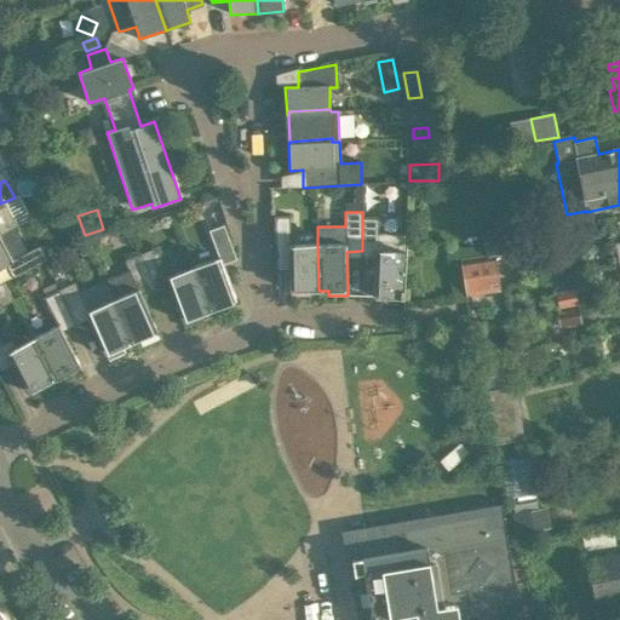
[(290,291),(319,291),(317,245),(291,245),(290,217),(274,217),(274,253),(288,252),(290,291)]
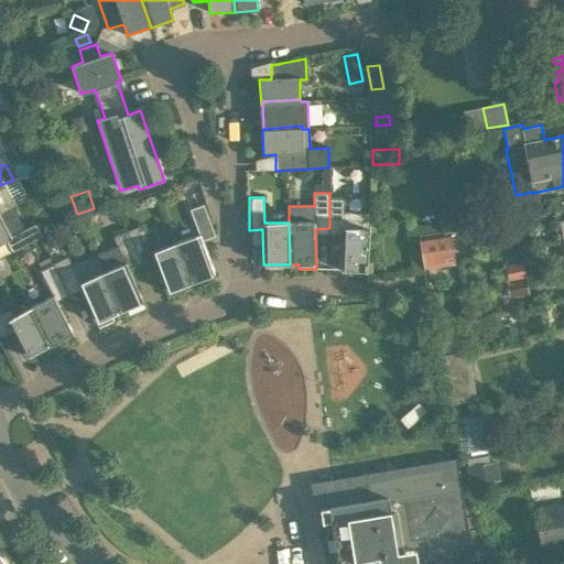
[(329,199),(329,228),(328,228),(328,235),(340,235),(339,270),(367,271),(369,214),(344,213),(344,199),(329,199)]
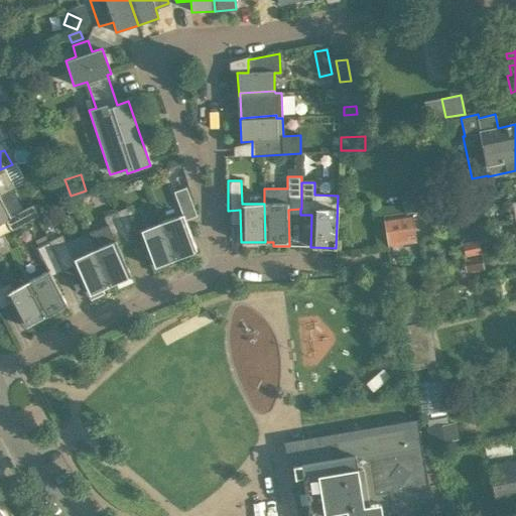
[(181,215),(162,222),(175,258),(197,250),(185,220),(197,216),(185,187),(173,192),(181,215)]
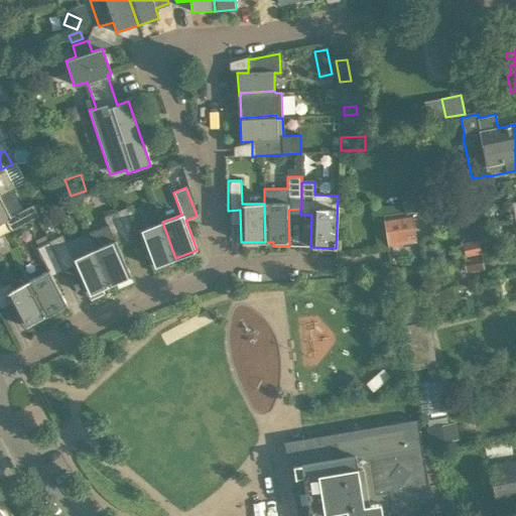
[(0,199),(0,223),(4,221),(10,232),(39,217),(32,205),(9,217),(0,199)]
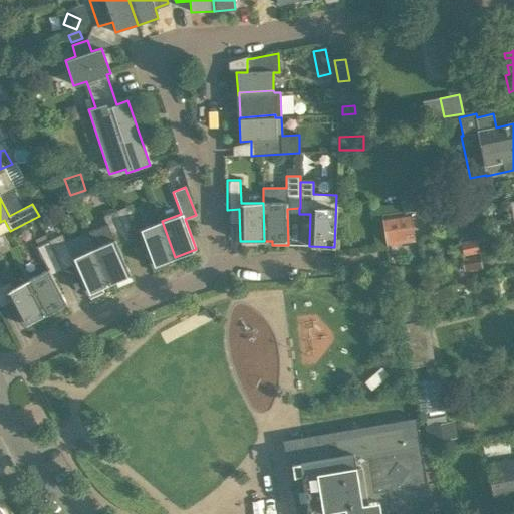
[(130,206),(117,211),(130,240),(140,236),(151,266),(175,257),(162,221),(139,230),(130,206)]
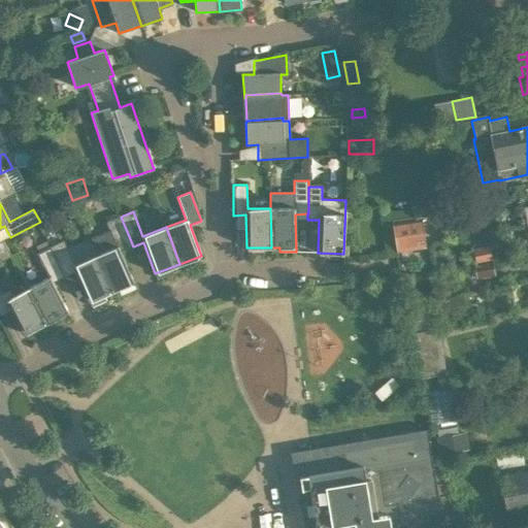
[(117,246),(95,256),(111,292),(133,282),(121,252),(133,246),(121,217),(106,222),(117,246)]
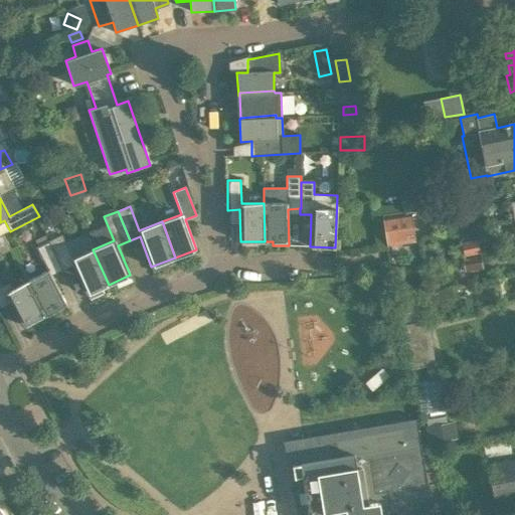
[(410,212),(384,216),(388,243),(414,239),(410,212)]
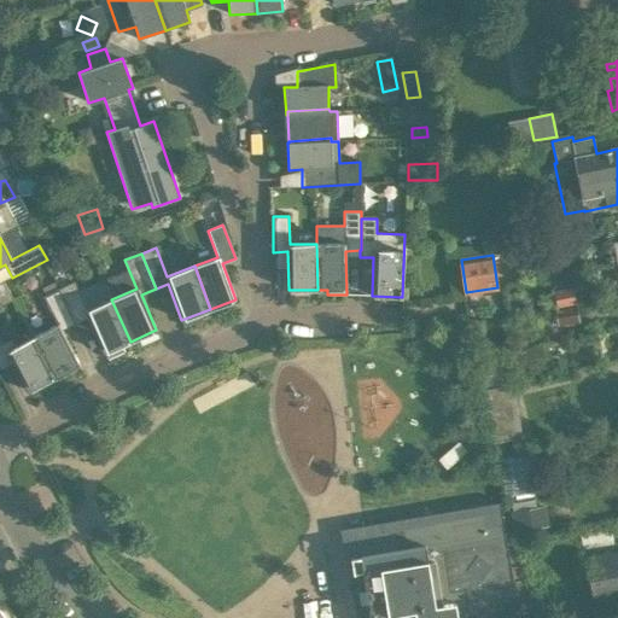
[(0,283),(0,307),(13,299),(4,281),(0,283)]
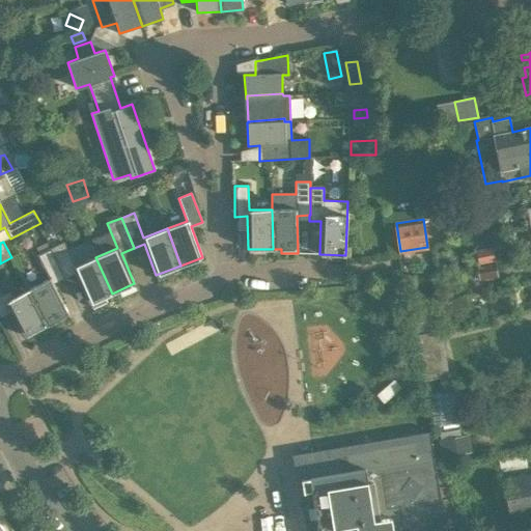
[(51,248),(48,242),(37,247),(40,253),(51,248)]
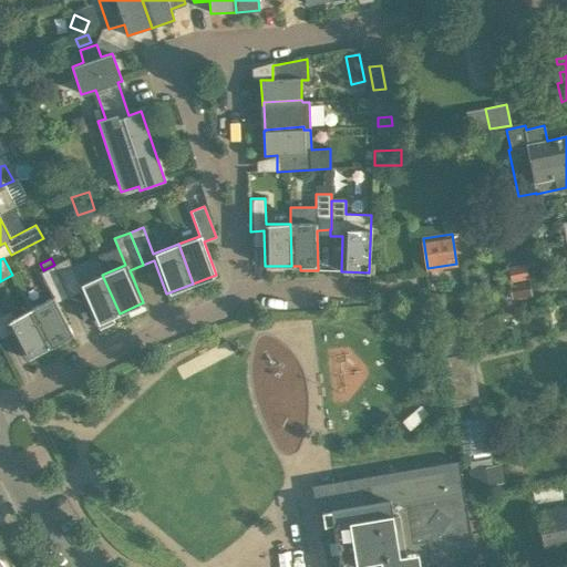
[(68,259),(54,265),(69,298),(81,292),(94,325),(120,313),(102,275),(79,285),(68,259)]
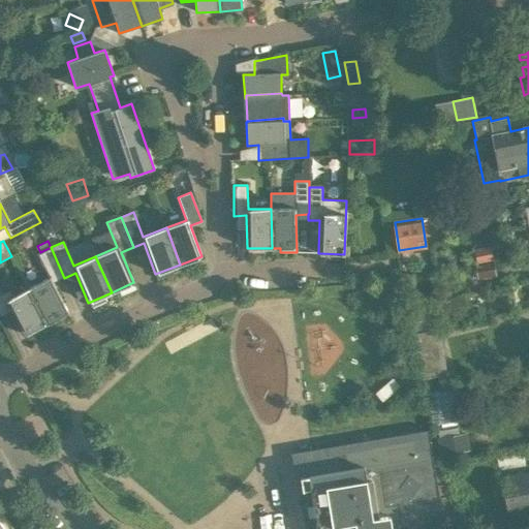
[(49,278),(28,288),(45,323),(68,312),(53,283),(64,278),(51,247),(36,254),(49,278)]
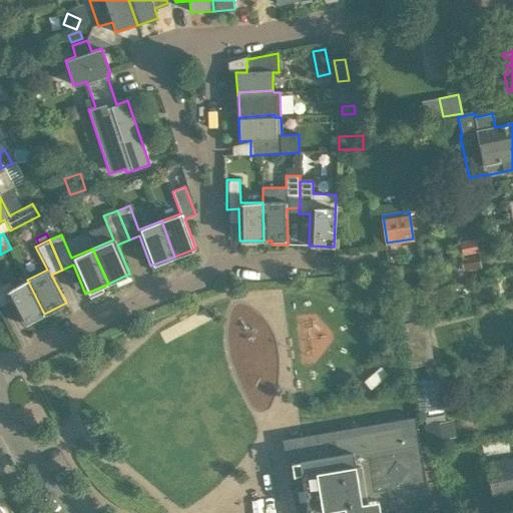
[(459,243),(462,255),(479,252),(476,240),(459,243)]
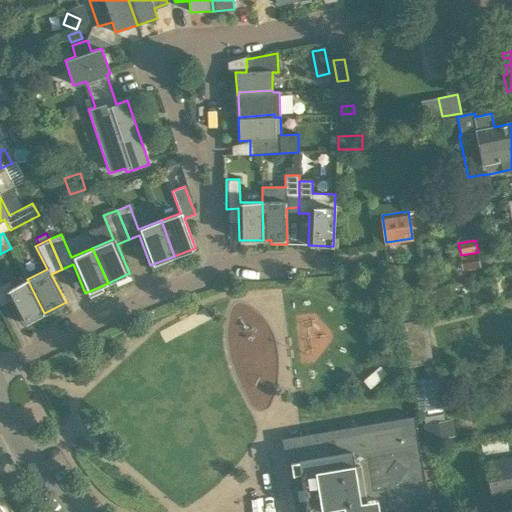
[(460,258),(463,272),(480,268),(477,254),(460,258)]
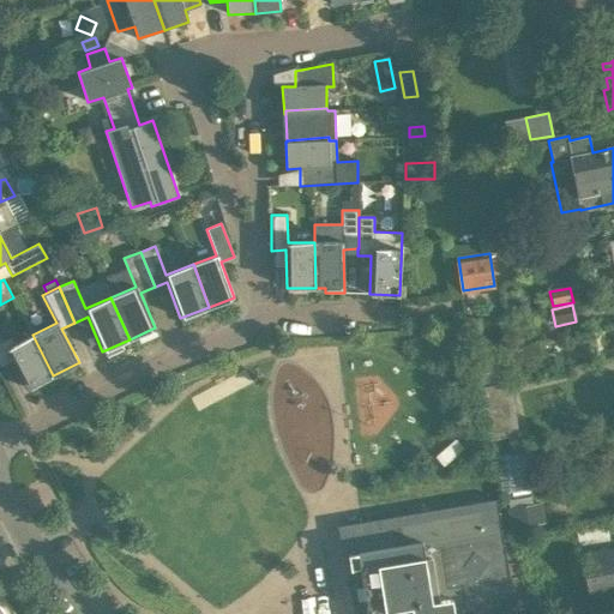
[(53,375),(32,335),(7,348),(28,389),(53,375)]
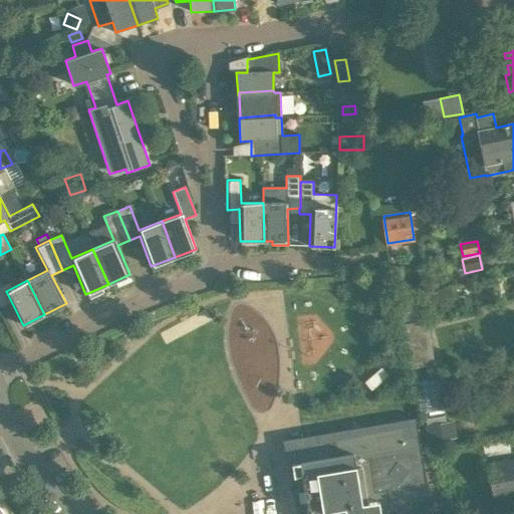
[(380,368),(362,383),(369,392),(387,376),(380,368)]
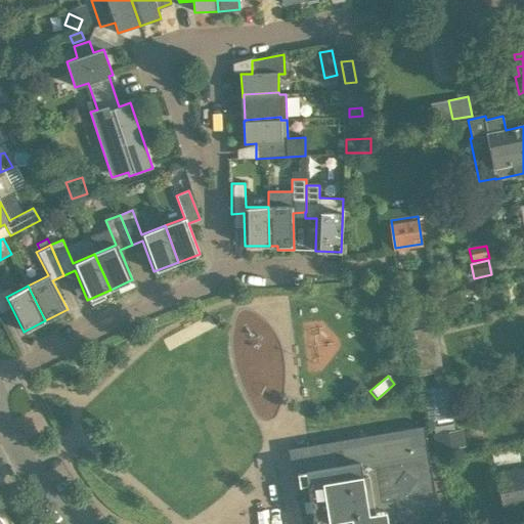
[(452,386),(421,391),(427,426),(459,421),(452,386)]
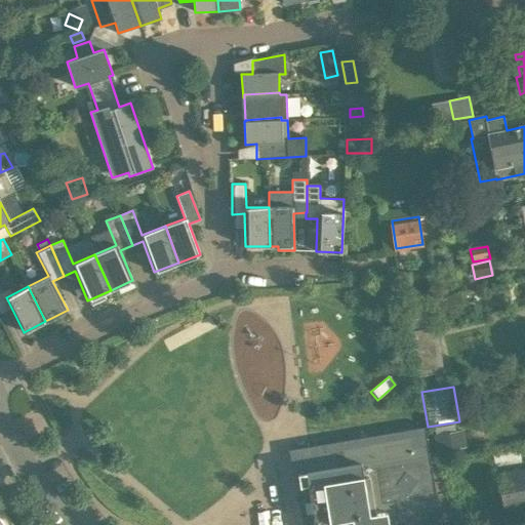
[(313,512),(304,514),(305,524),(441,524),(426,430),(335,445),(336,447),(339,467),(307,473),(313,512)]
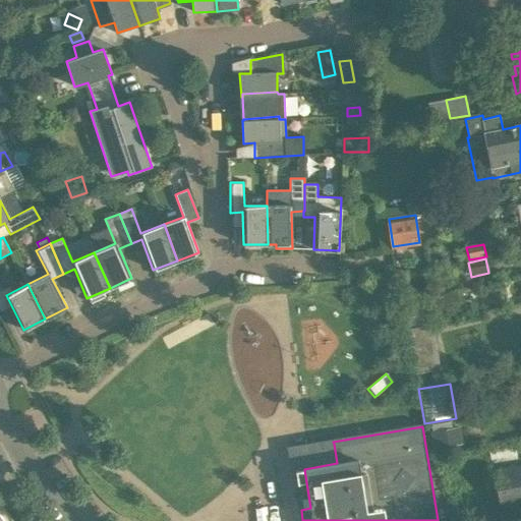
[(458,429),(428,436),(432,453),(461,447),(458,429)]
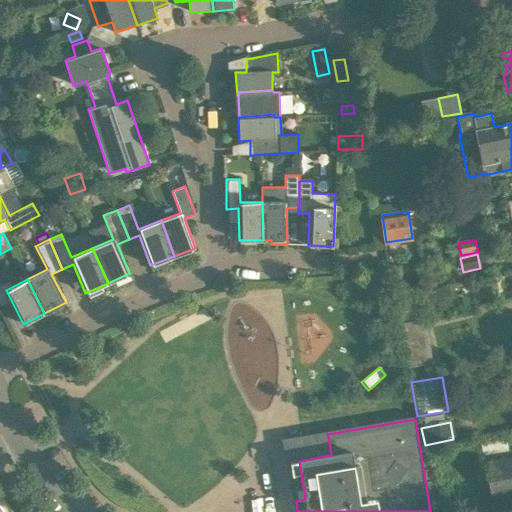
[(511,457),(509,458),(505,436),(481,441),(491,497),(511,493),(511,457)]
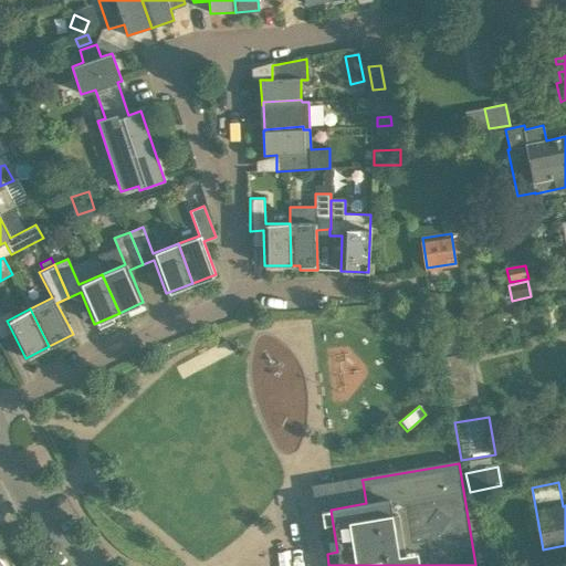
[(0,565),(14,565),(3,552),(0,553),(0,565)]
